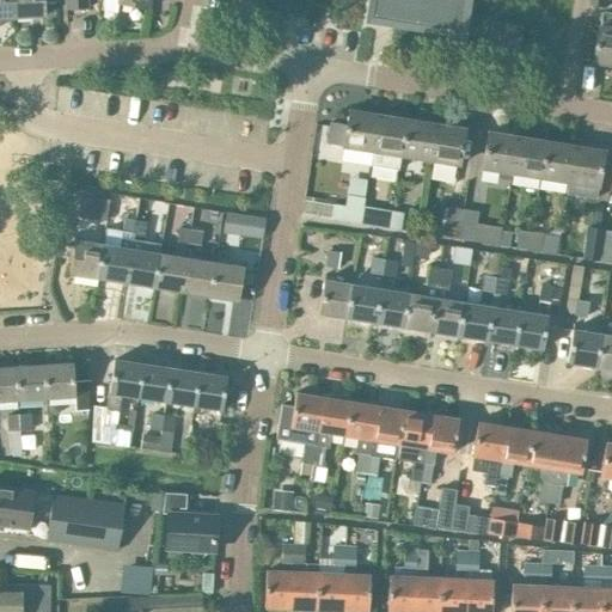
[(0,0),(0,23),(1,23),(1,18),(14,17),(14,6),(13,0),(0,0)]
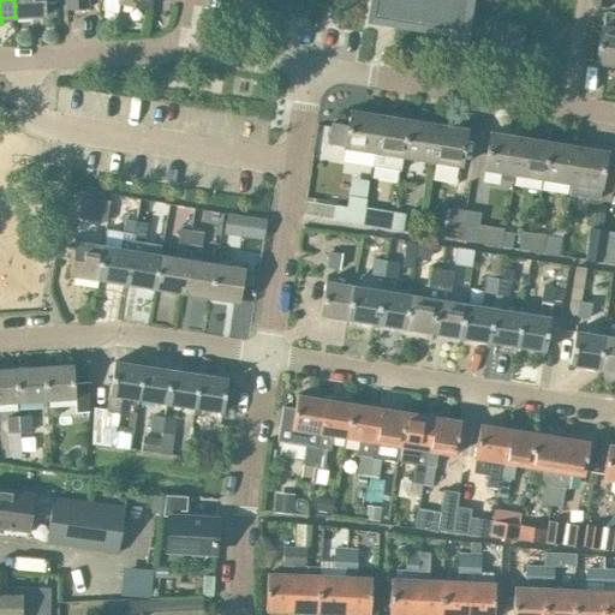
[(13,0),(15,6),(15,17),(46,16),(45,0),(53,0),(13,0)]
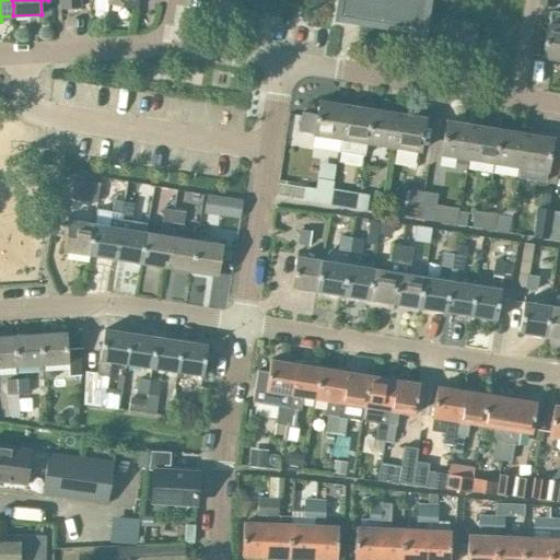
[(58,0),(59,9),(81,8),(80,0),(58,0)]
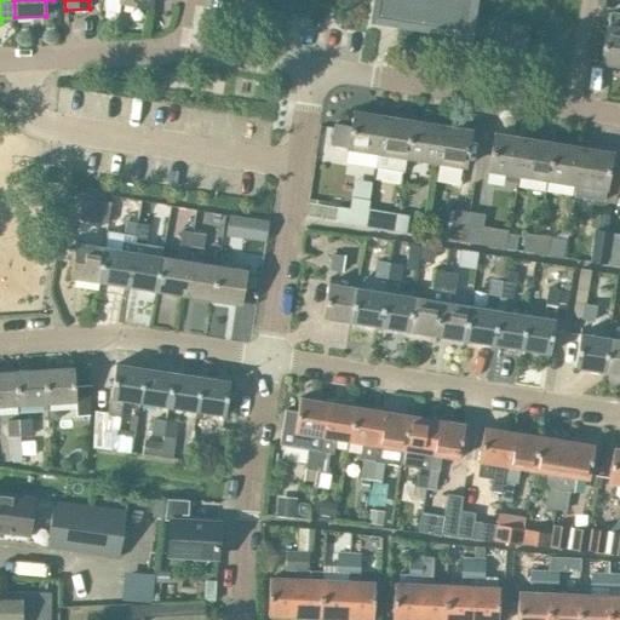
[(118,13),(119,4),(150,10),(151,0),(103,0),(102,11),(118,13)]
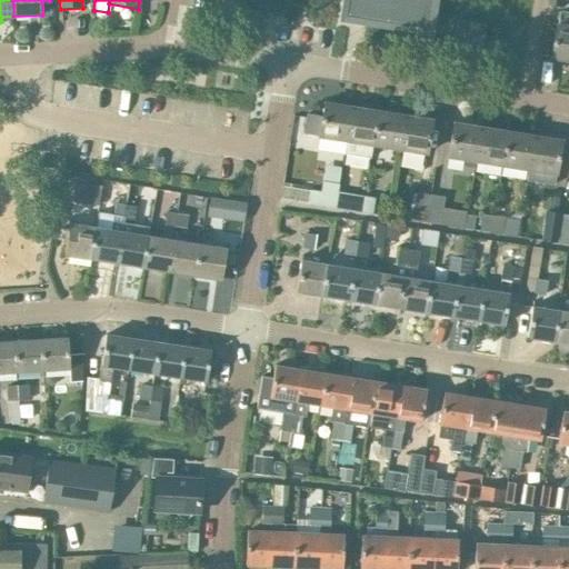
[(361,0),(359,18),(428,29),(432,0),(361,0)]
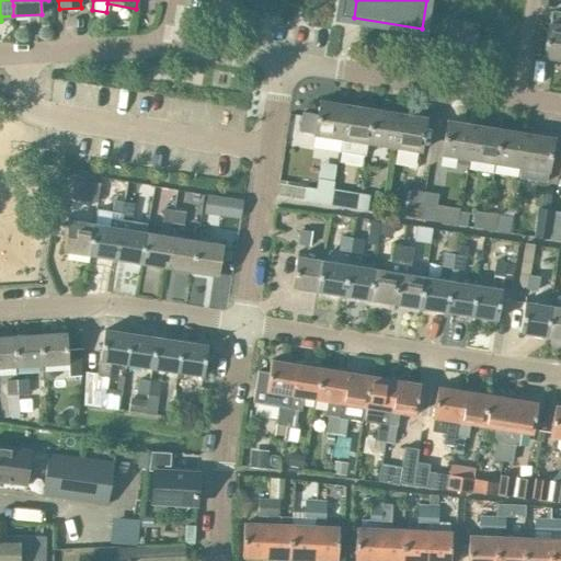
[(560,11),(553,10),(552,23),(547,57),(560,59),(560,11)]
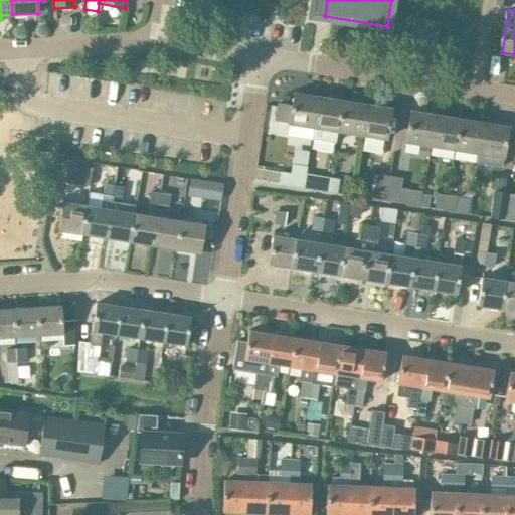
[(415,15),(414,25),(411,38),(437,42),(441,20),(415,15)]
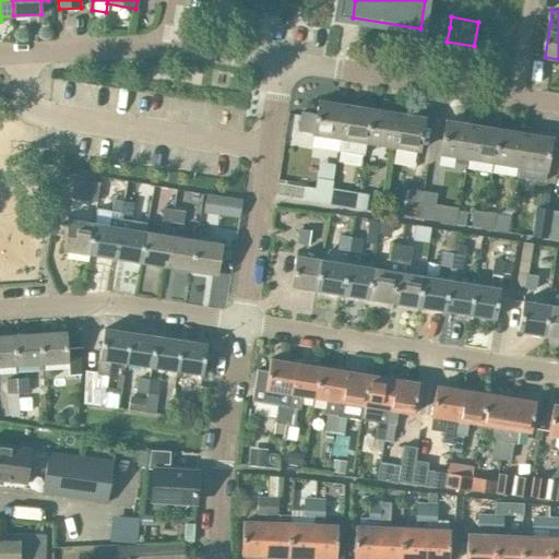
[(313,134),(340,139),(345,105),(318,100),(317,114),(300,111),(297,131),(313,133),(313,134)]
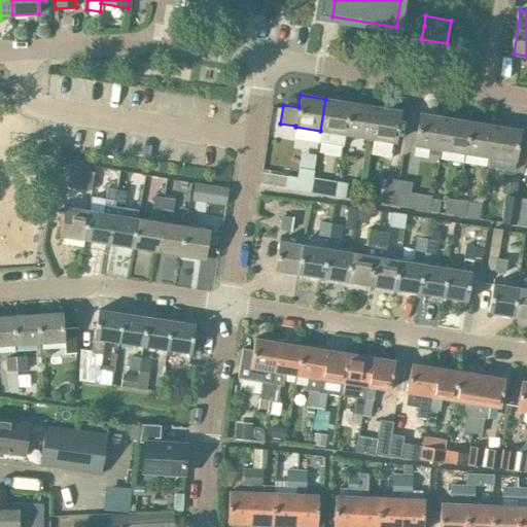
[(342,148),(344,134),(349,102),(325,99),(320,131),(318,144),(342,148)]
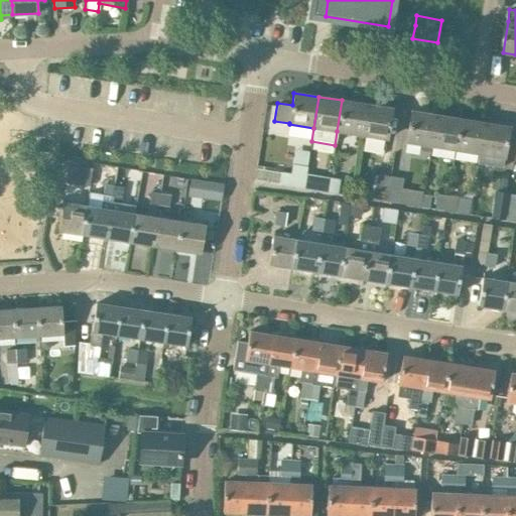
[(367,104),(342,100),(337,131),(362,135),(367,104)]
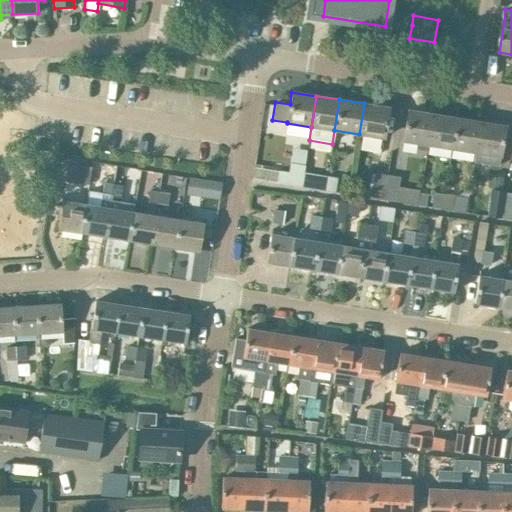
[(364,103),(359,134),(384,138),(389,107),(386,107),(387,103),(375,101),(374,105),(364,103)]
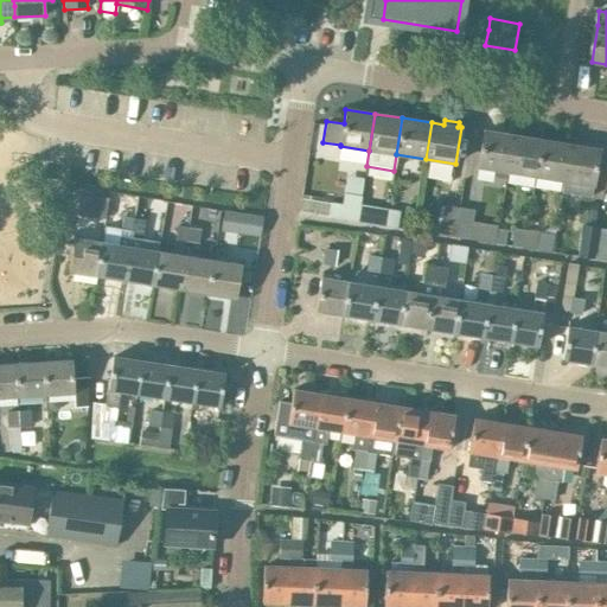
[(484,131),(478,167),(496,171),(494,178),(505,179),(506,172),(512,135),(484,131)]
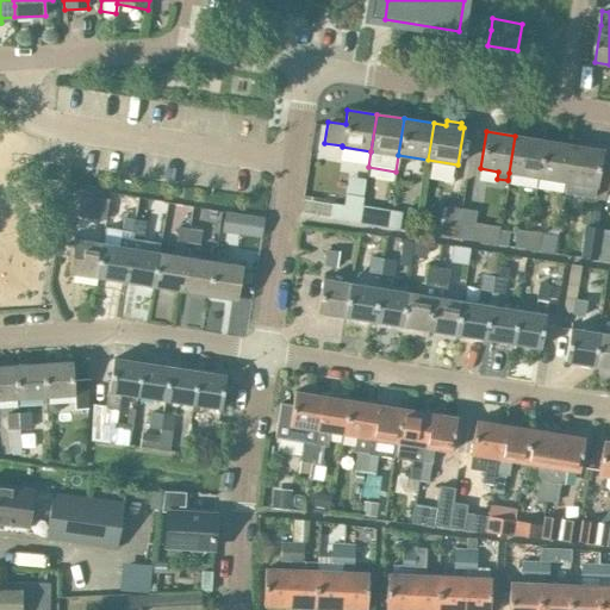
[(537,178),(543,141),(515,136),(509,173),(537,178)]
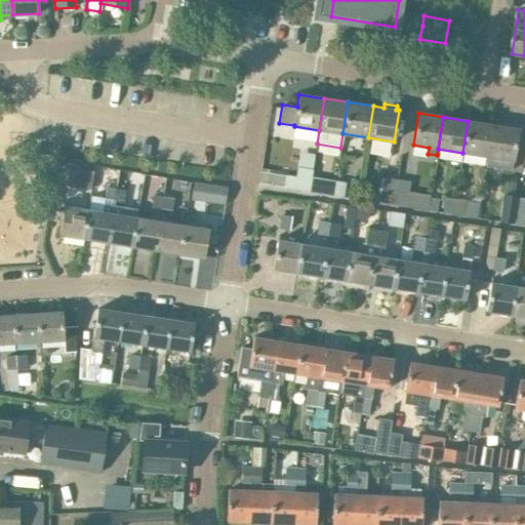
[(487,157),(492,124),(468,121),(462,153),(487,157)]
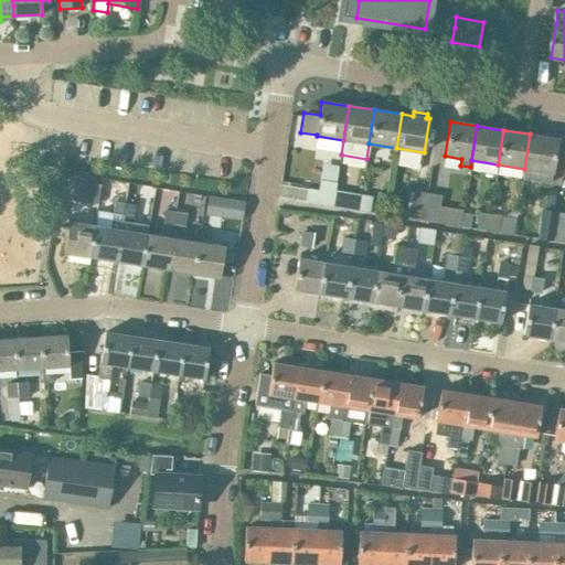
[(557,138),(530,134),(524,169),(552,172),(557,138)]
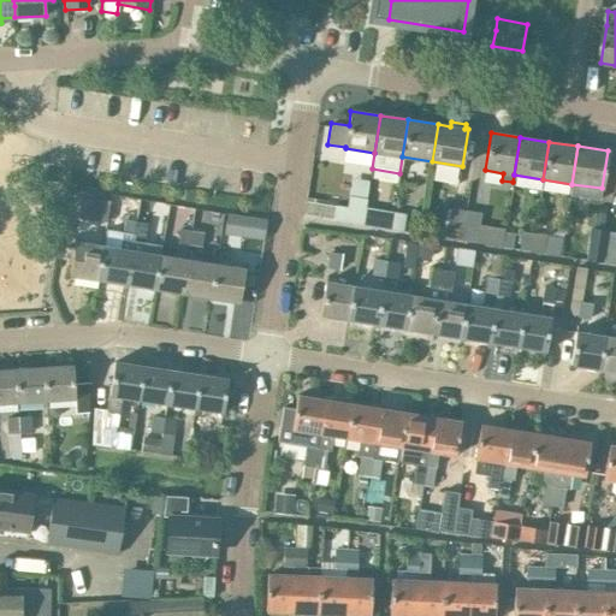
[(336,205),(332,221),(363,226),(367,197),(349,195),(347,206),(336,205)]
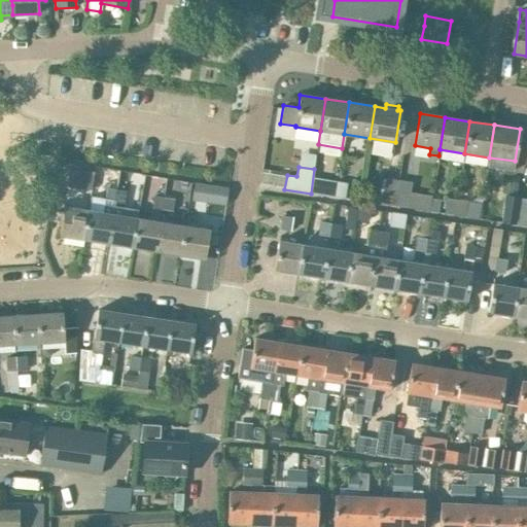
[(70,169),(68,178),(93,182),(94,172),(70,169)]
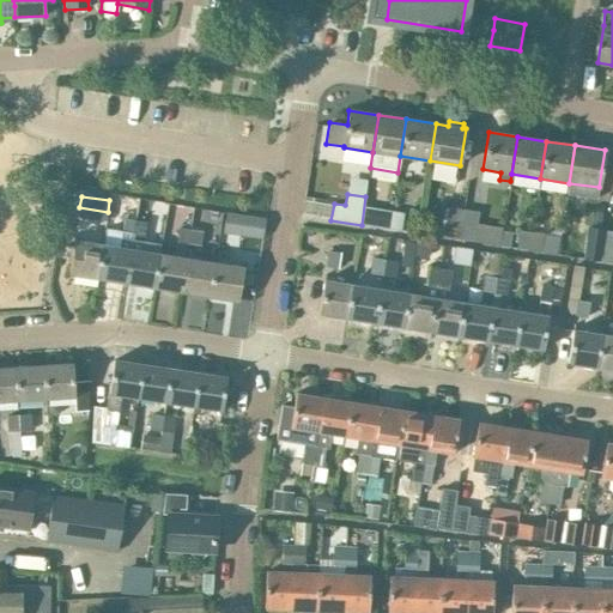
[(444,237),(459,240),(465,208),(448,206),(444,237)]
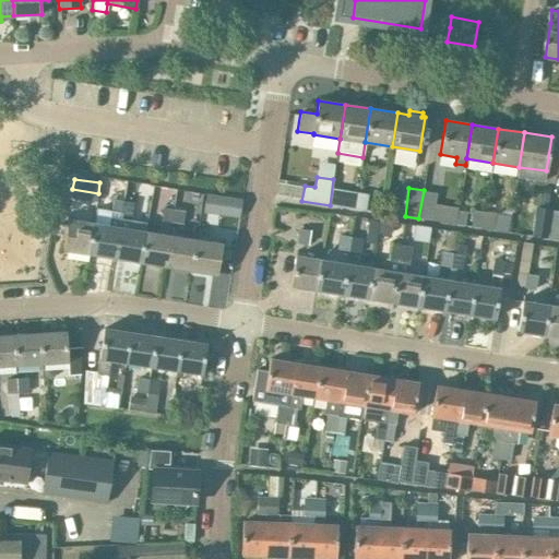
[(344,207),(355,209),(358,192),(346,190),(344,207)]
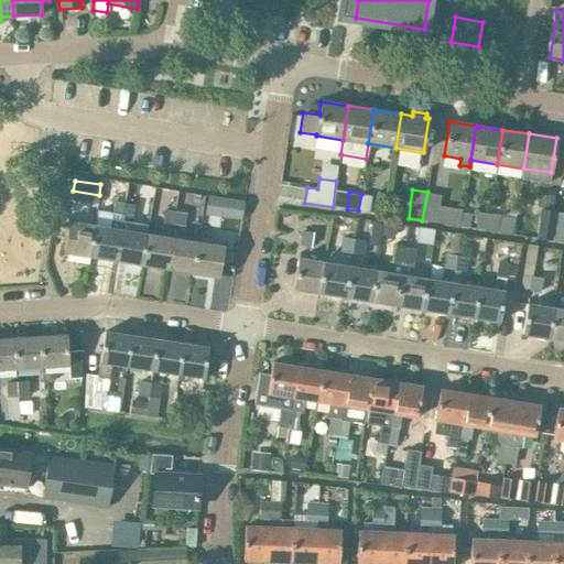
[(427,192),(422,220),(436,223),(442,194),(427,192)]
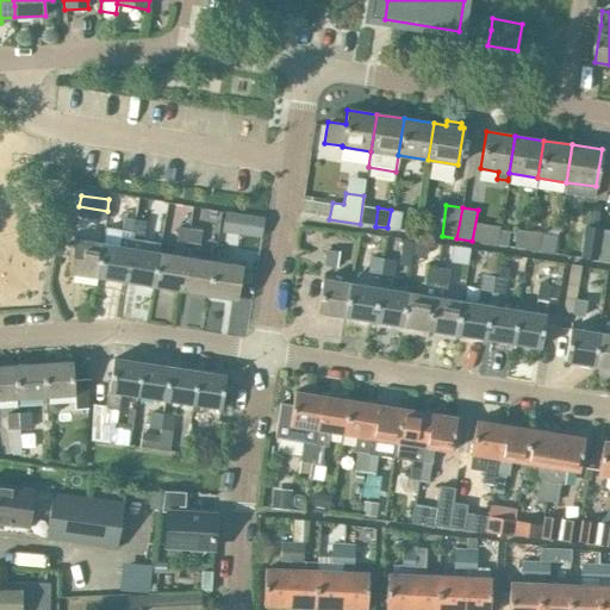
[(391,210),(387,228),(399,230),(403,211),(391,210)]
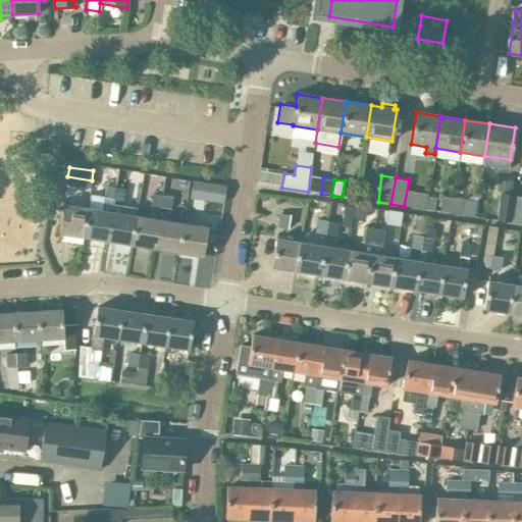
[(192,180),(190,198),(222,203),(224,187),(225,185),(192,180)]
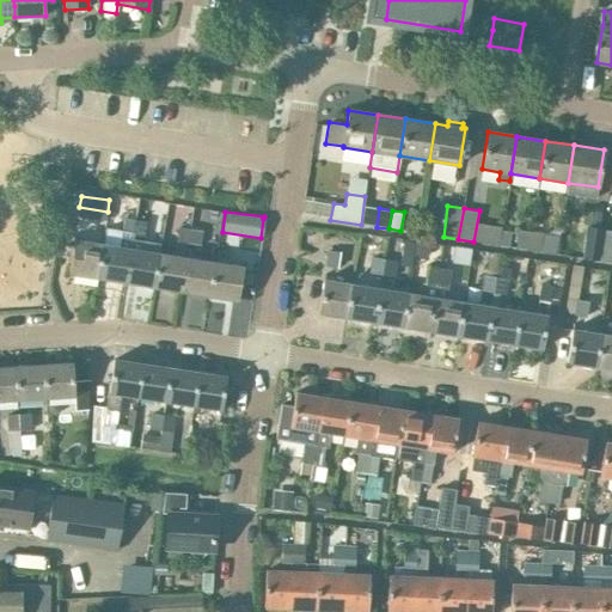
[(122,234),(133,237),(135,220),(124,218),(122,234)]
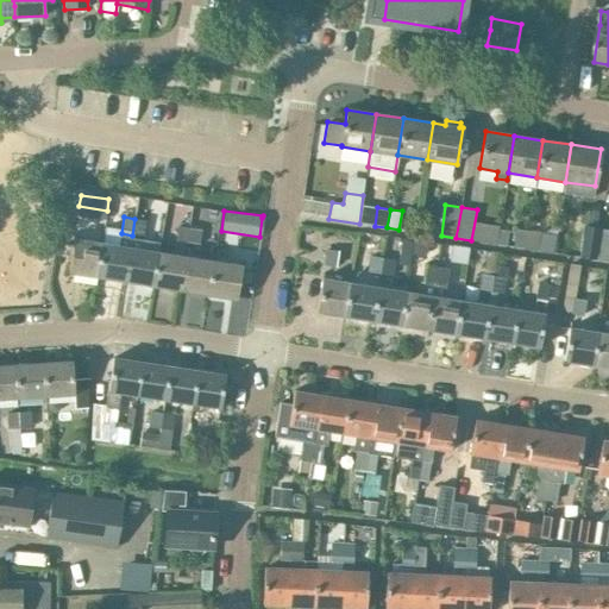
[(146,221),(135,219),(132,236),(144,237),(146,221)]
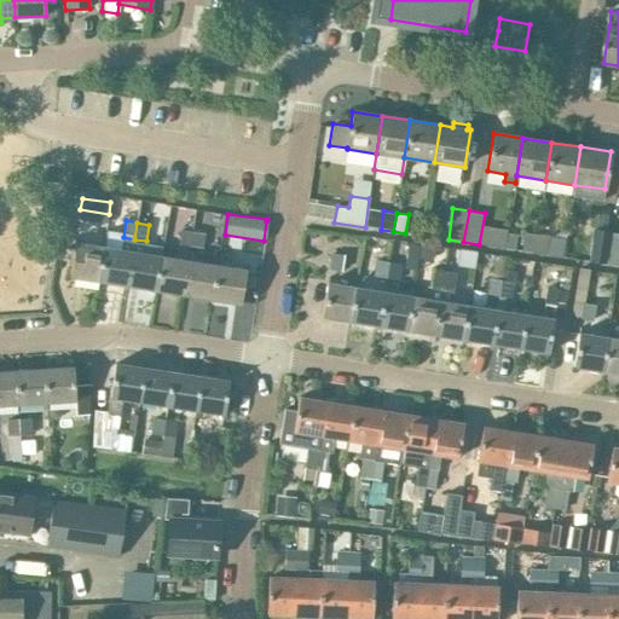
[(178,246),(191,247),(194,232),(180,230),(178,246)]
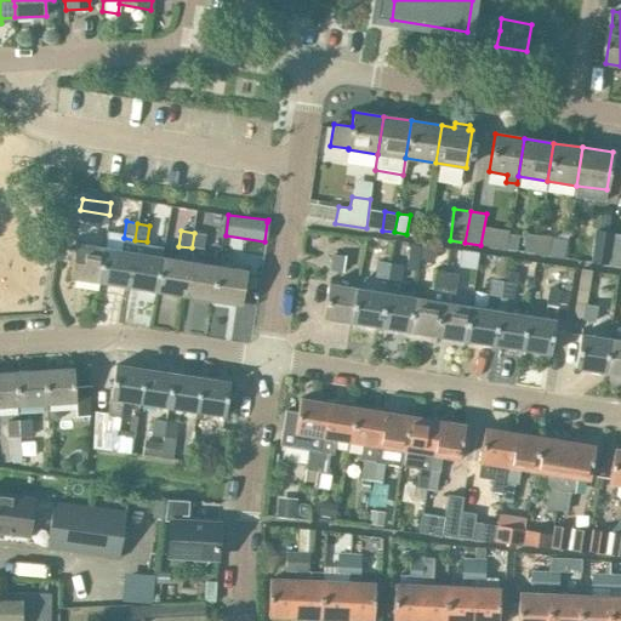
[(591,262),(607,265),(611,233),(596,231),(591,262)]
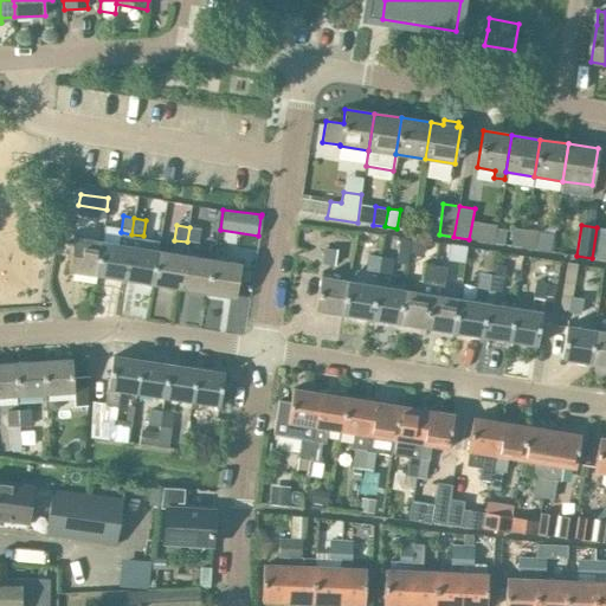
[(200,229),(189,227),(187,242),(198,244),(200,229)]
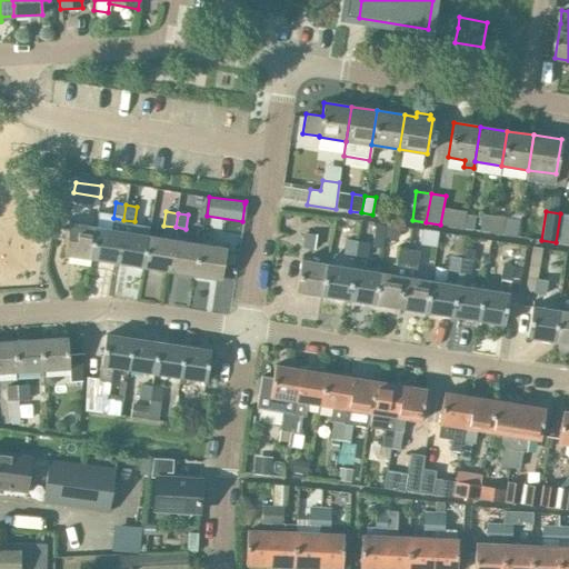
[(568,215),(560,213),(556,242),(568,245),(568,215)]
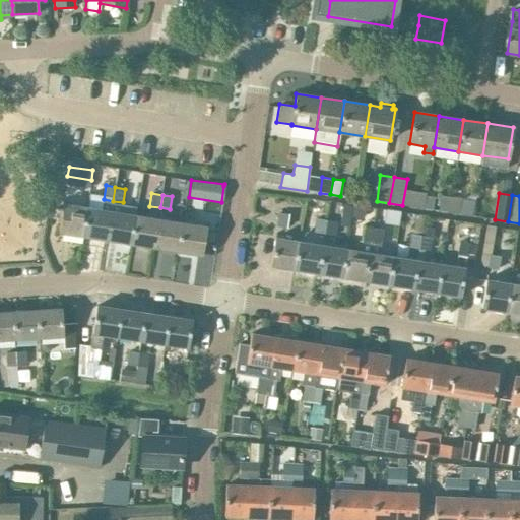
[(439,211),(449,212),(451,197),(441,196),(439,211)]
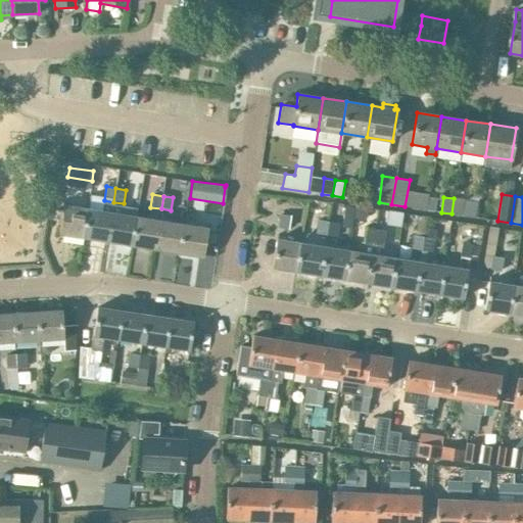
[(454,198),(452,214),(461,216),(464,199),(454,198)]
